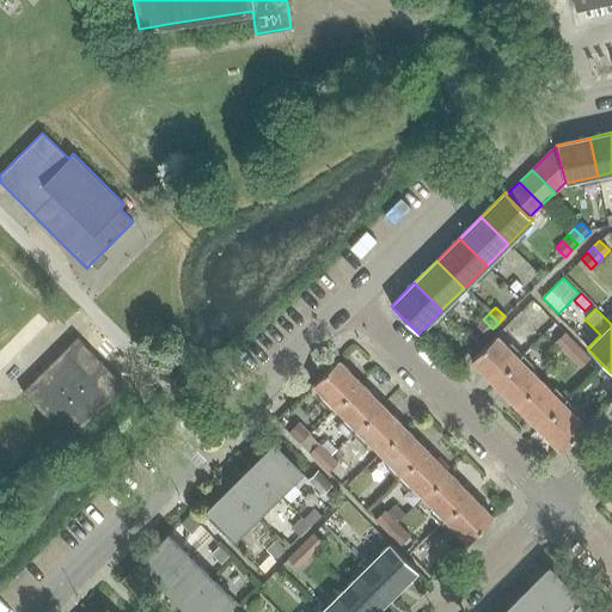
[(483,319),(477,325),(487,335),(493,329),(483,319)]
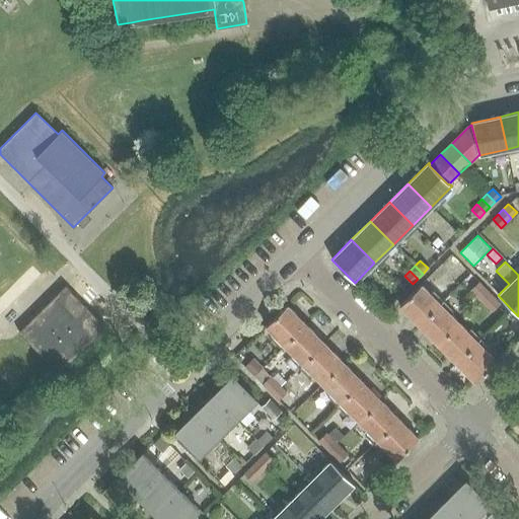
[(476,295),(485,288),(478,282),(470,290),(476,295)]
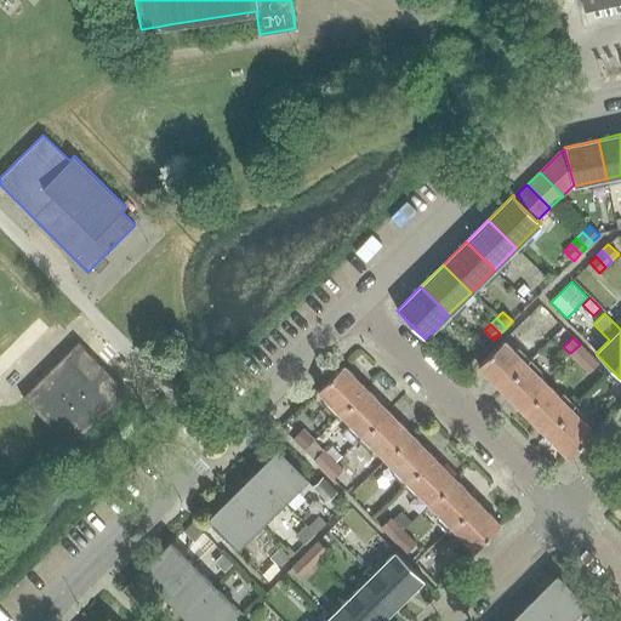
[(503,340),(478,365),(501,388),(527,364),(503,340)]
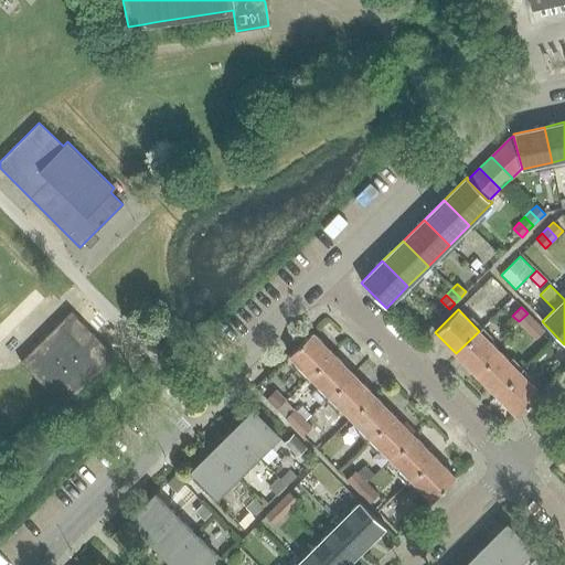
[(21,362),(64,406),(115,356),(71,312),(21,362)]
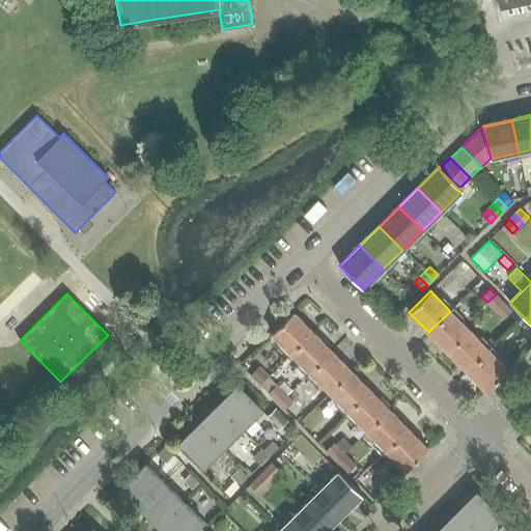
[(493,308),(501,300),(496,295),(487,302),(493,308)]
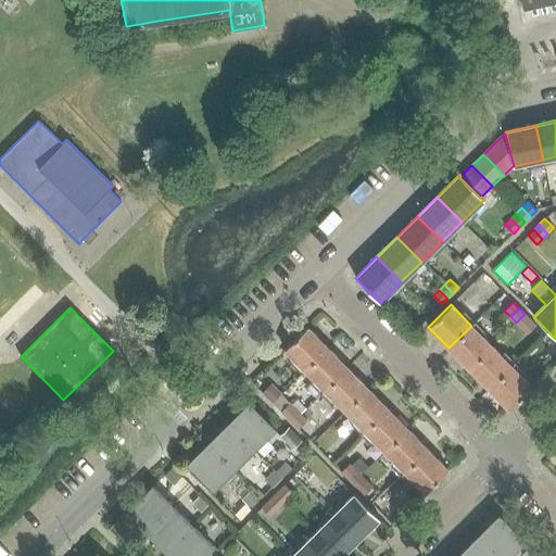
[(516,323),(521,328),(530,319),(525,314),(516,323)]
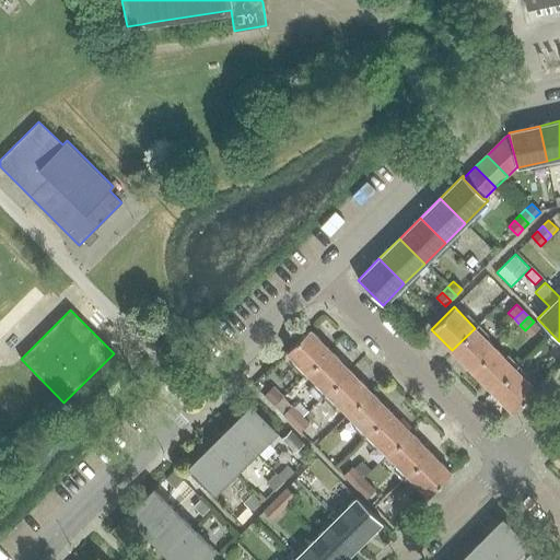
[(534,322),(525,330),(531,336),(539,328),(534,322)]
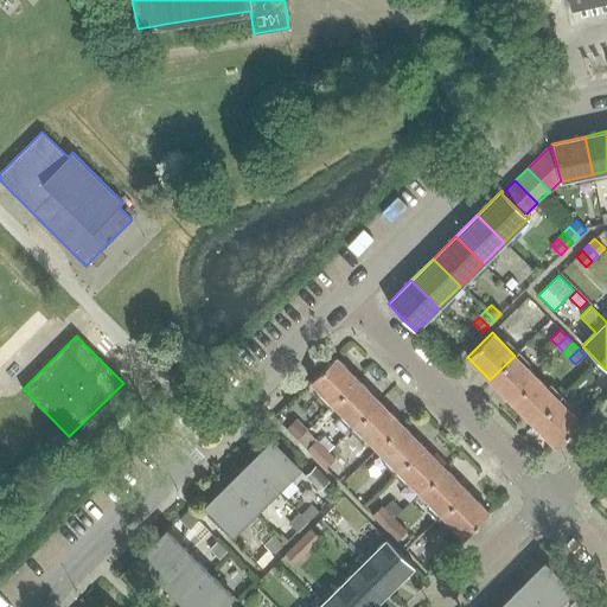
[(515,356),(490,379),(511,402),(536,377),(515,356)]
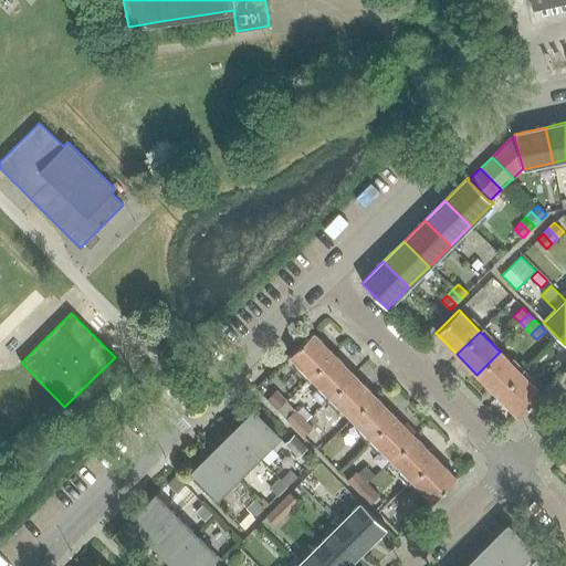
[(290,356),(310,377),(334,354),(313,333),(290,356)]
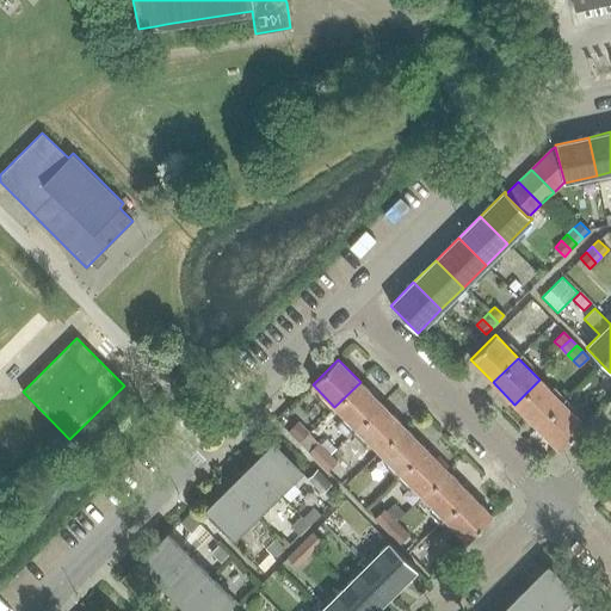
[(539,380),(514,405),(537,427),(562,402),(539,380)]
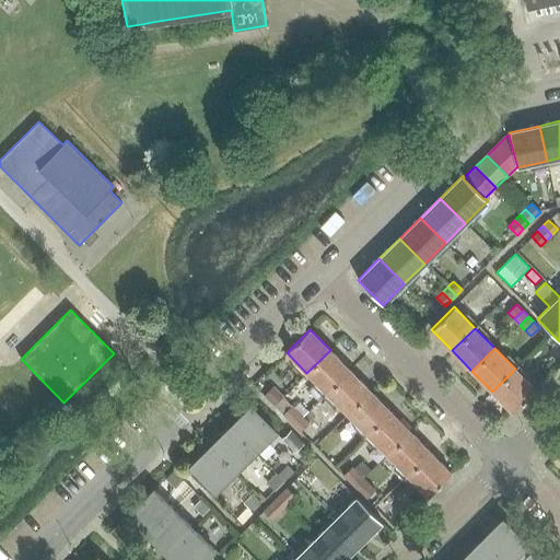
[(330,350),(306,373),(327,393),(350,371),(330,350)]
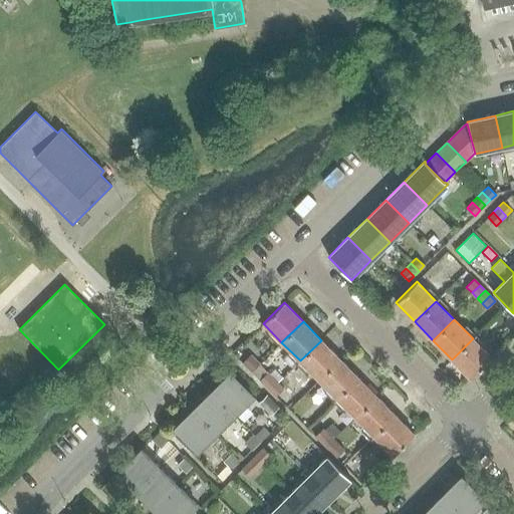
[(471,378),(492,357),(473,338),(452,359),(471,378)]
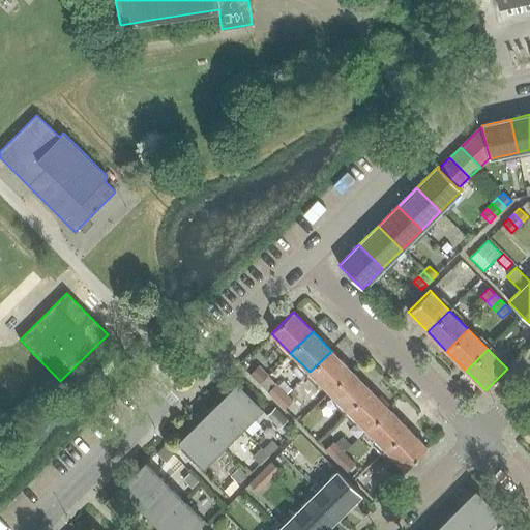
[(331,351),(310,372),(310,373),(299,383),(315,398),(325,387),(328,391),(350,370),(331,351)]
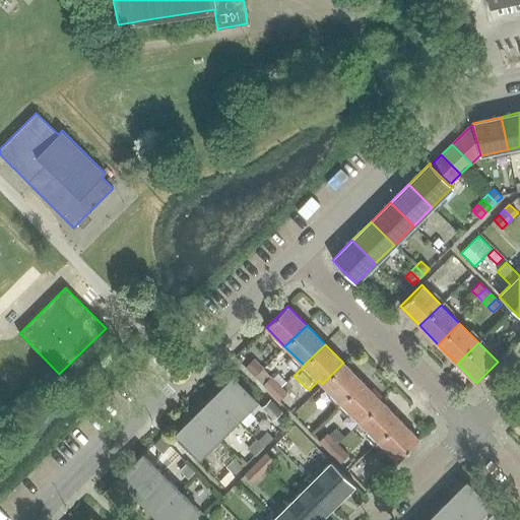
[(245,367),(254,377),(255,376),(263,368),(254,359),(245,367)]
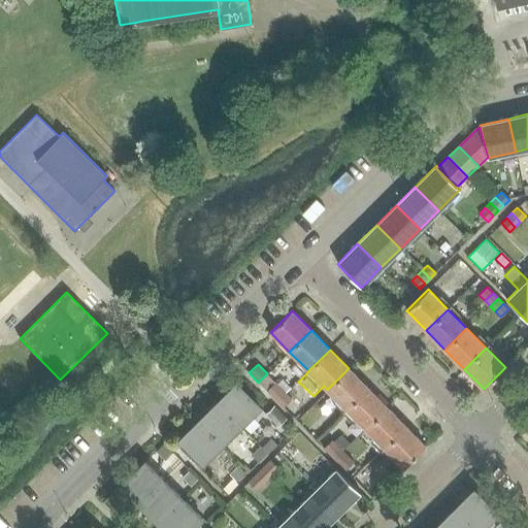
[(349,368),(327,390),(347,409),(368,388),(349,368)]
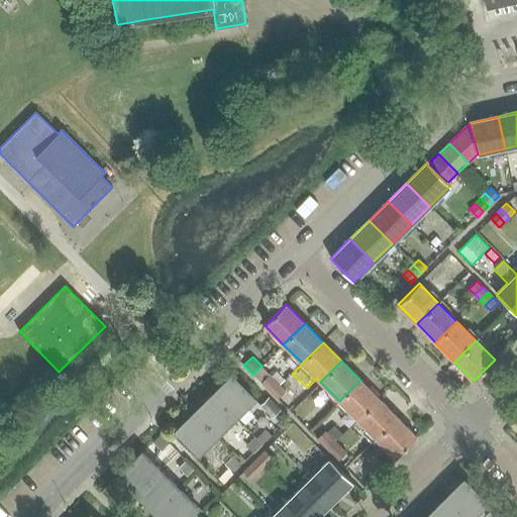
[(261,383),(267,388),(275,380),(269,375),(261,383)]
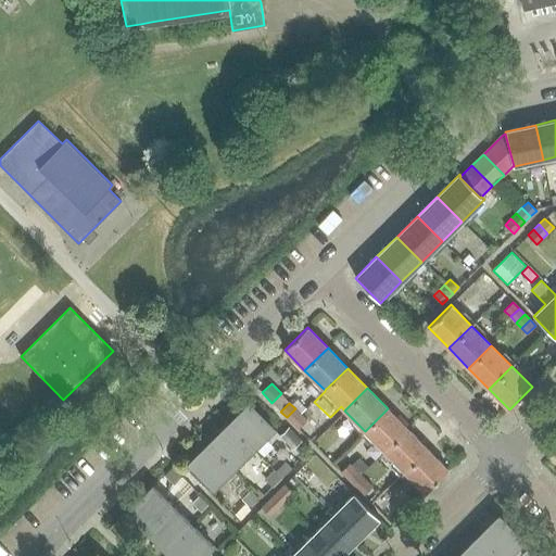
[(249,406),(230,425),(253,449),(273,430),(274,429),(250,404),(249,405),(249,406)]
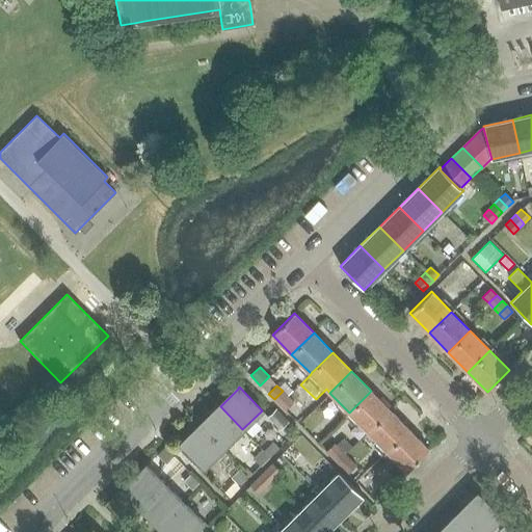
[(274,399),(280,404),(288,397),(283,391),(274,399)]
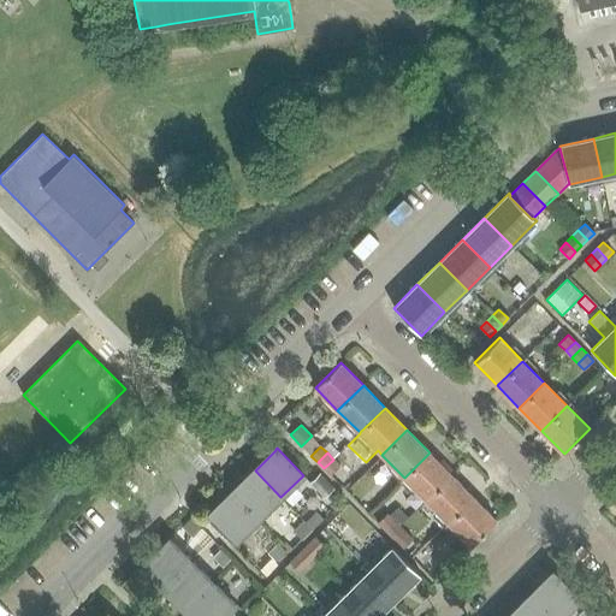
[(430,452),(404,478),(426,499),(451,475),(430,452)]
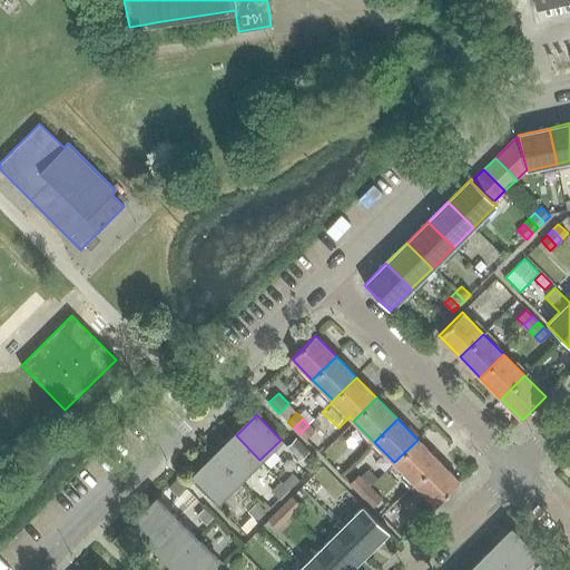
[(300,433),(305,440),(314,431),(308,425),(300,433)]
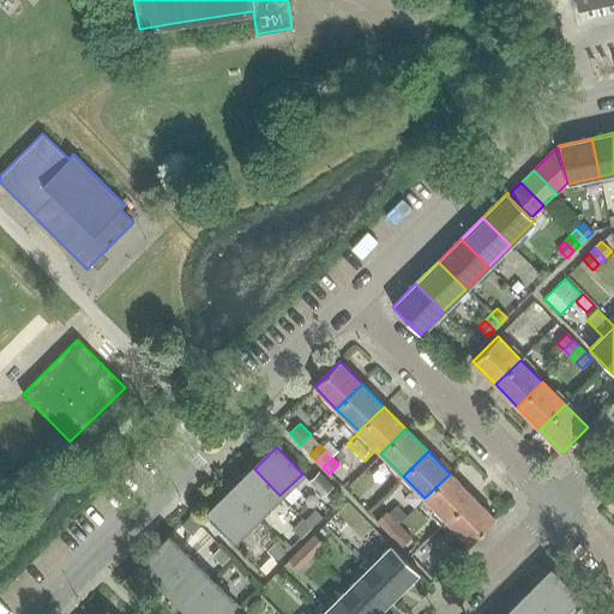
[(280,495),(254,469),(232,491),(258,517),(280,495)]
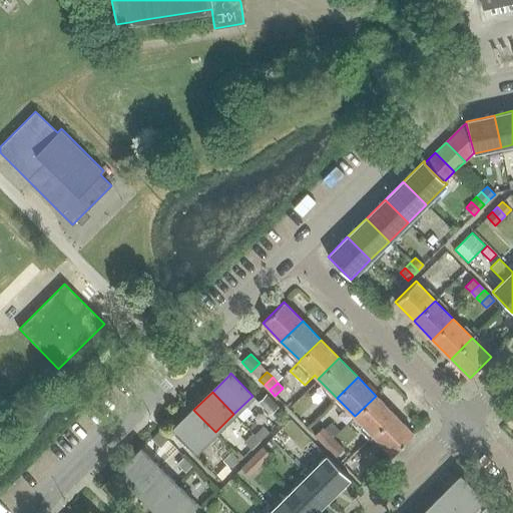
[(266,395),(258,402),(271,415),(278,407),(279,406),(267,394),(266,395)]
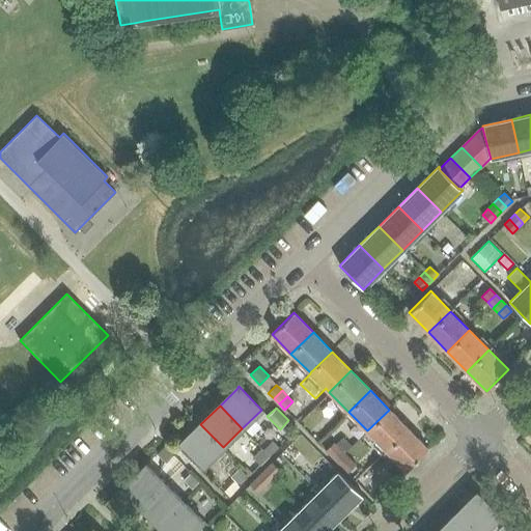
[(389,410),(367,430),(387,450),(409,428),(389,410)]
